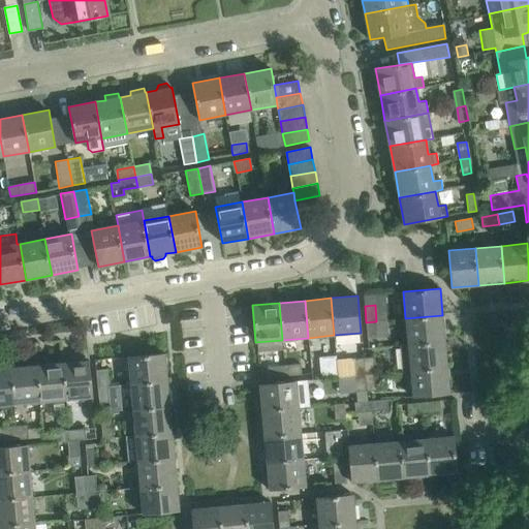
[(444,341),(442,315),(405,318),(408,344),(444,341)]
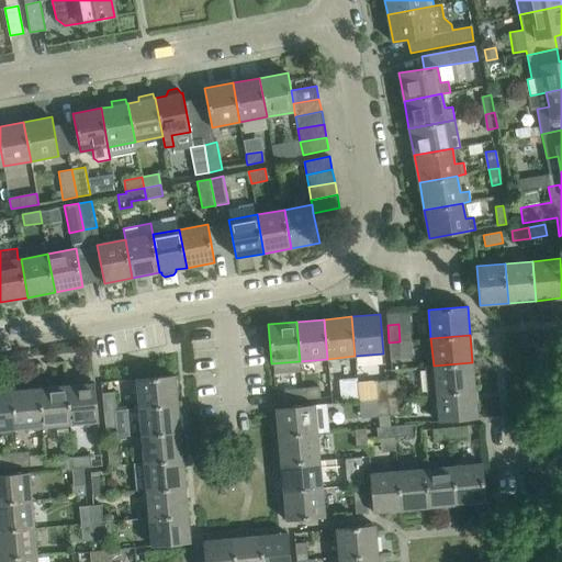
[(402,359),(400,341),(389,343),(391,360),(402,359)]
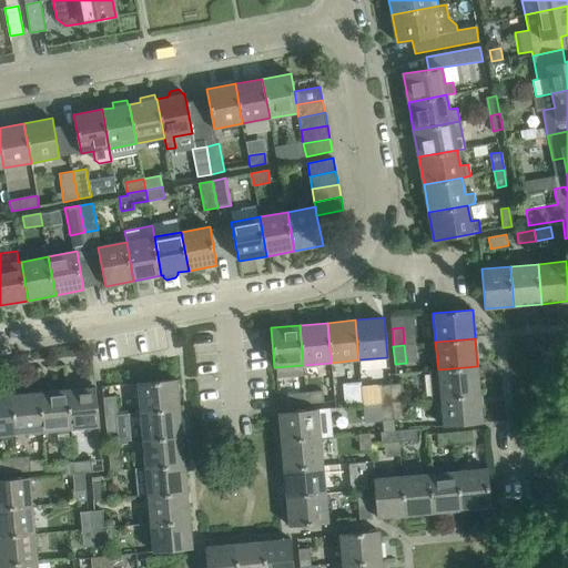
[(438,369),(429,371),(432,398),(480,394),(477,366),(438,369)]
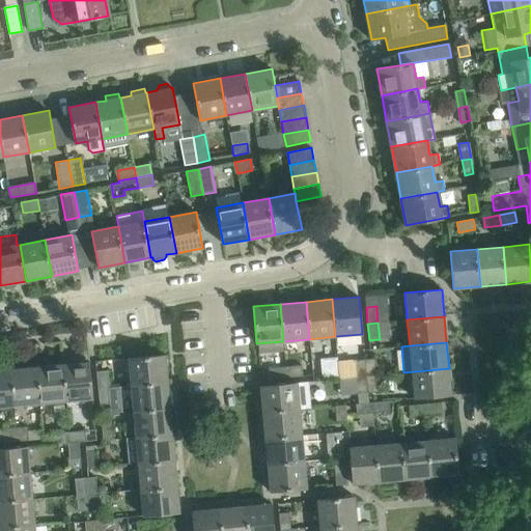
[(166,355),(129,358),(131,385),(168,382),(166,355)]
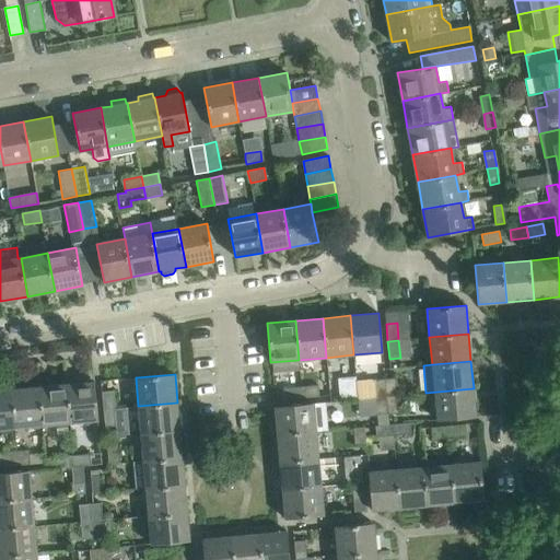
[(396,378),(384,380),(386,396),(397,395),(396,378)]
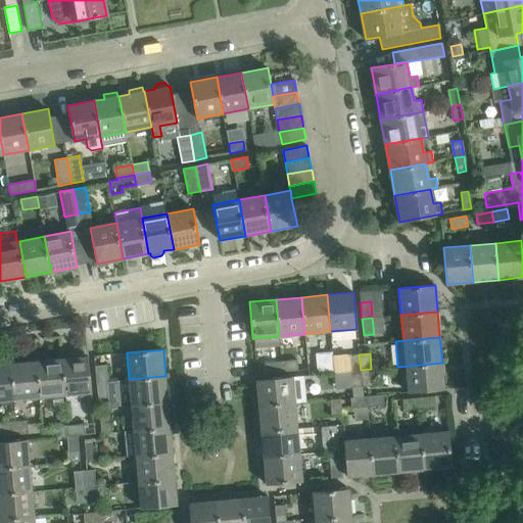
[(361,370),(359,354),(348,355),(350,371),(361,370)]
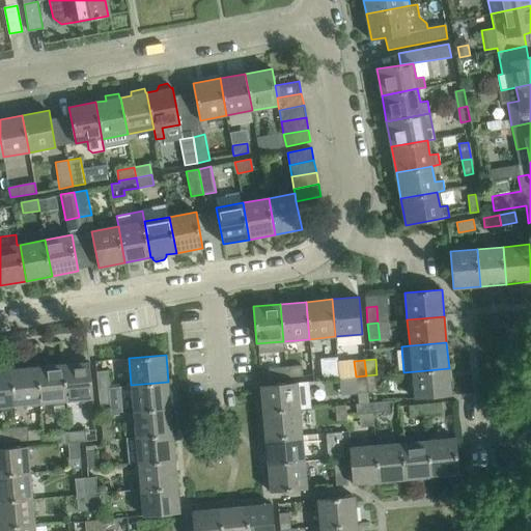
[(89,362),(62,364),(66,401),(92,399),(89,362)]
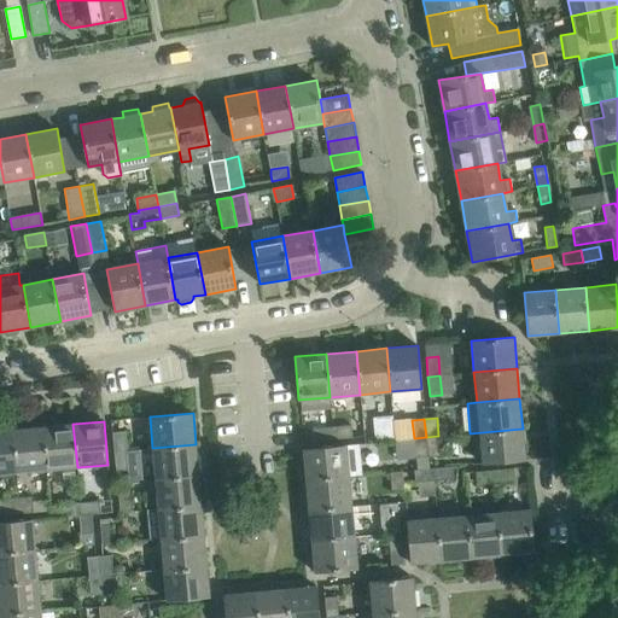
[(77,467),(73,424),(42,426),(47,470),(77,467)]
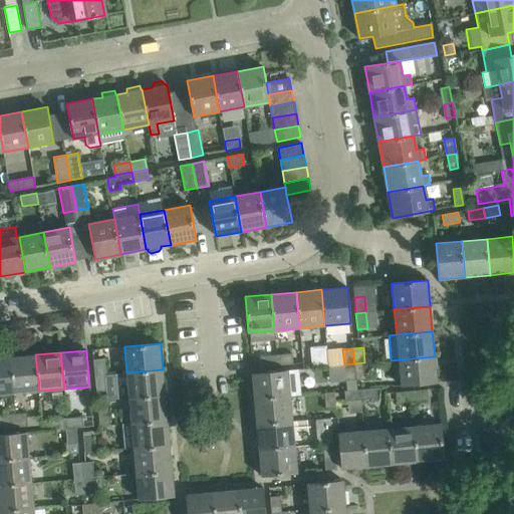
[(292,353),(276,355),(277,365),(293,363),(292,353)]
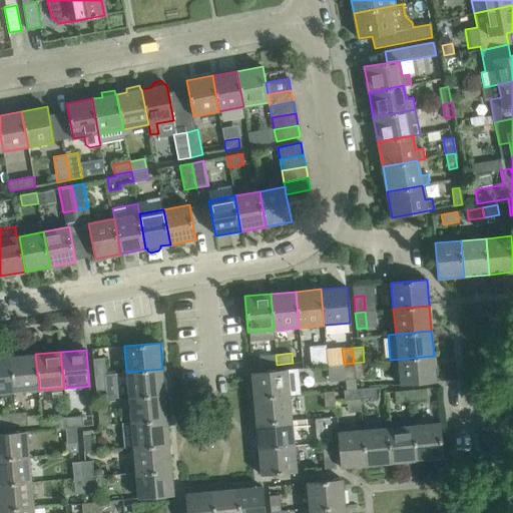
[(39,390),(35,354),(10,357),(13,393),(39,390)]
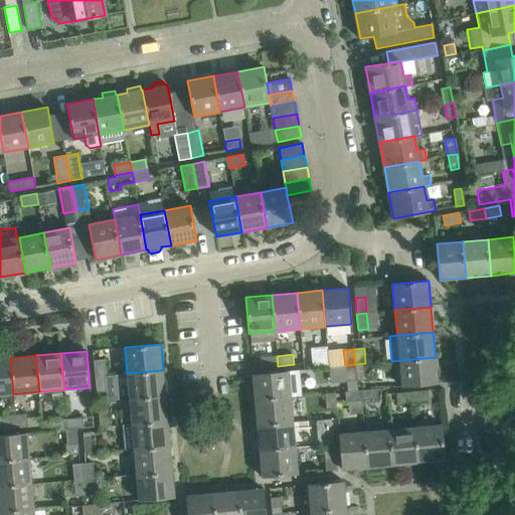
[(278,366),(277,356),(261,357),(262,367),(278,366)]
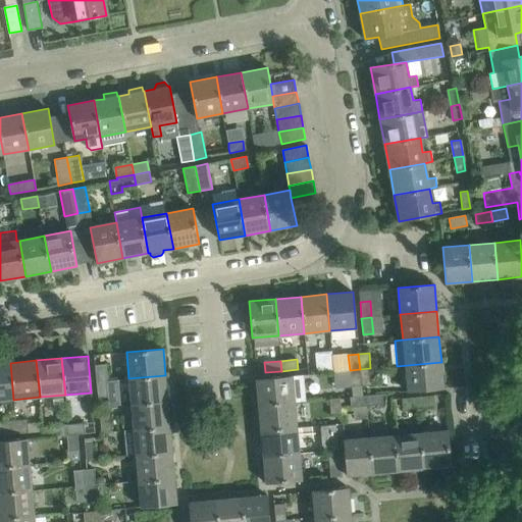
[(316,363),(317,373),(333,372),(332,361),(316,363)]
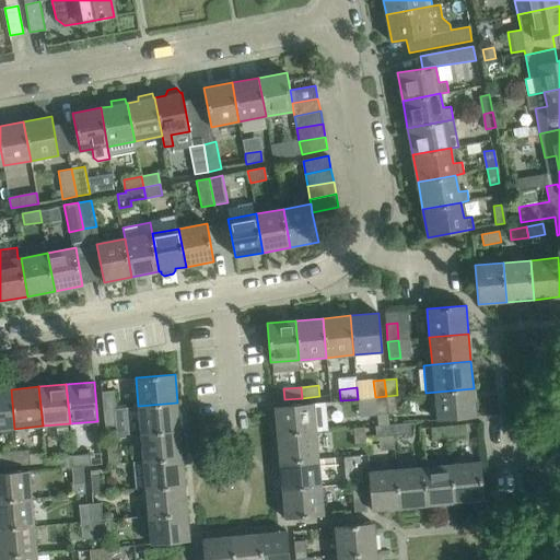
[(476,417),(474,388),(426,393),(426,394),(434,393),(436,420),(476,417)]
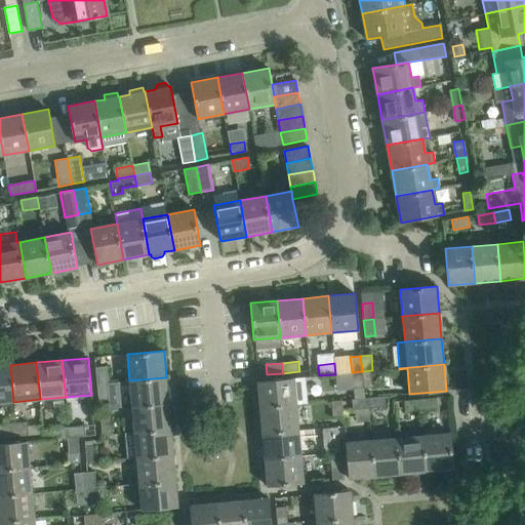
[(0,403),(13,402),(10,365),(0,365),(0,403)]
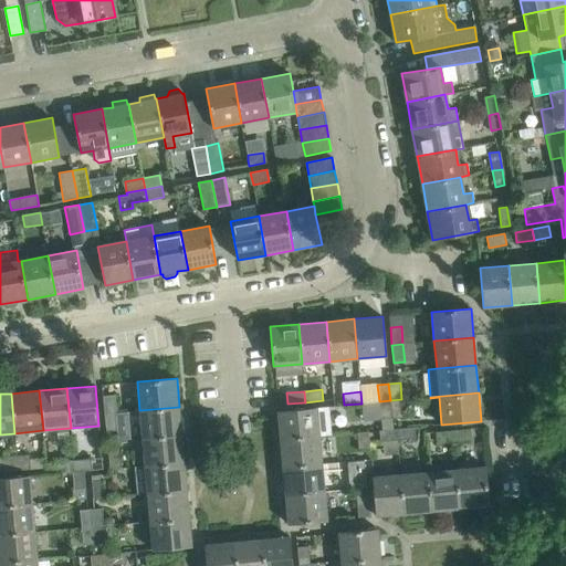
[(114,396),(103,397),(104,413),(116,412),(114,396)]
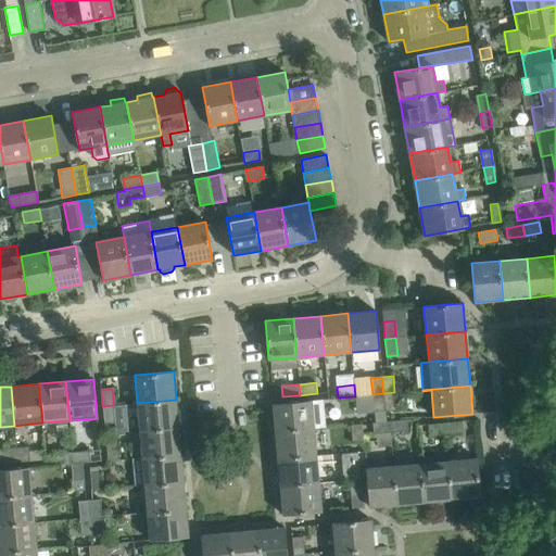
[(396,411),(394,392),(383,393),(386,421),(387,421),(386,412),(396,411)]
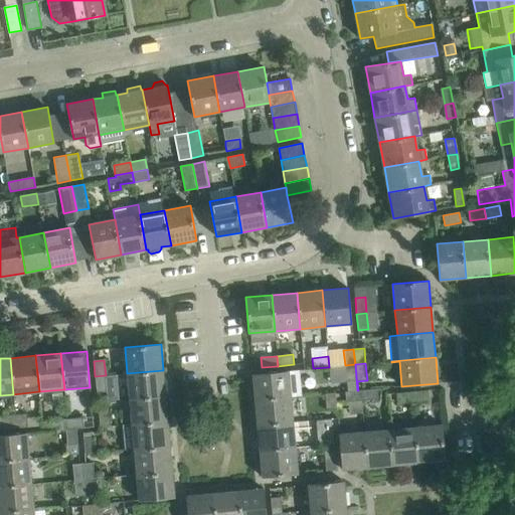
[(357,390),(355,364),(345,365),(347,391),(357,390)]
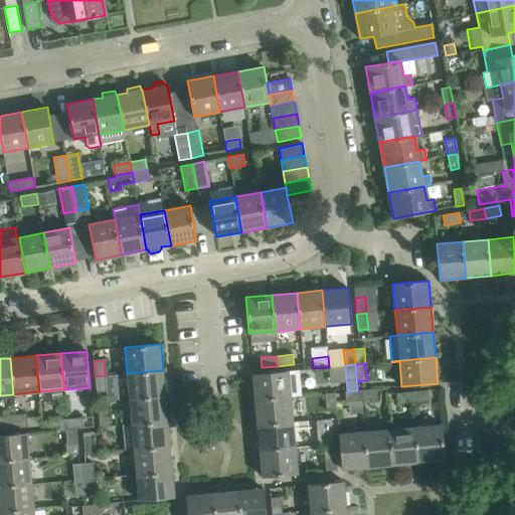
[(165,395),(163,370),(127,373),(129,398),(165,395)]
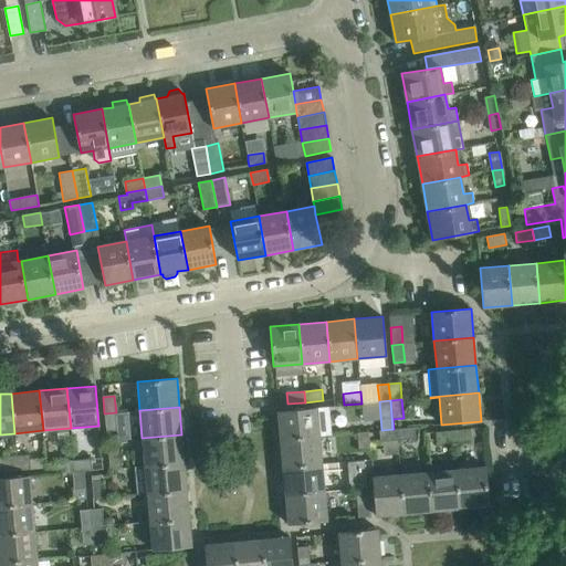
[(328,407),(317,408),(278,411),(280,440),(320,436),(320,435),(331,433),(328,407)]
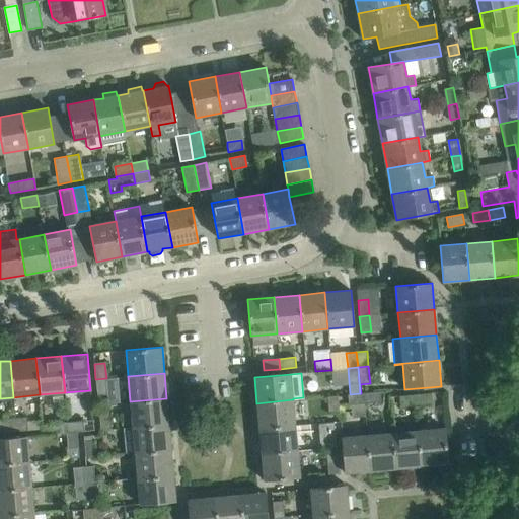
[(107,394),(106,378),(95,379),(97,395),(107,394)]
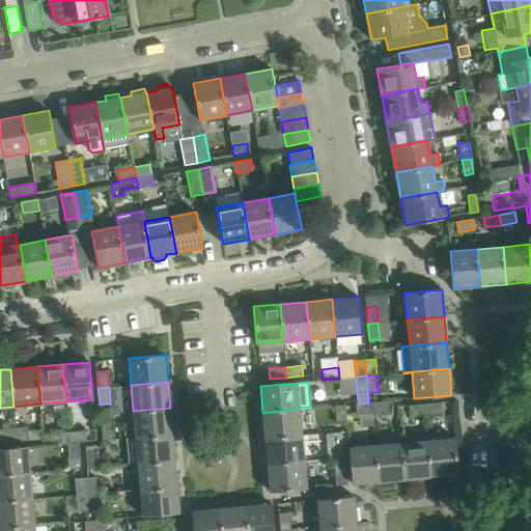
[(388,401),(372,402),(373,414),(389,412),(388,401)]
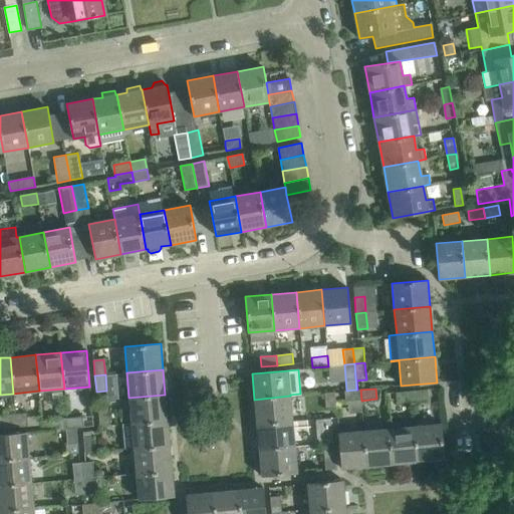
[(346,391),(343,392),(344,402),(361,401),(360,390),(357,390),(356,390),(346,391)]
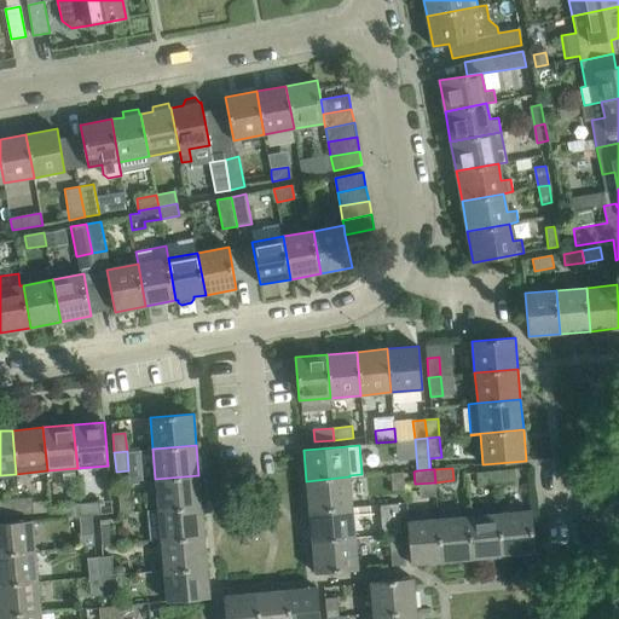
[(513,469),(496,470),(497,484),(514,482),(513,469)]
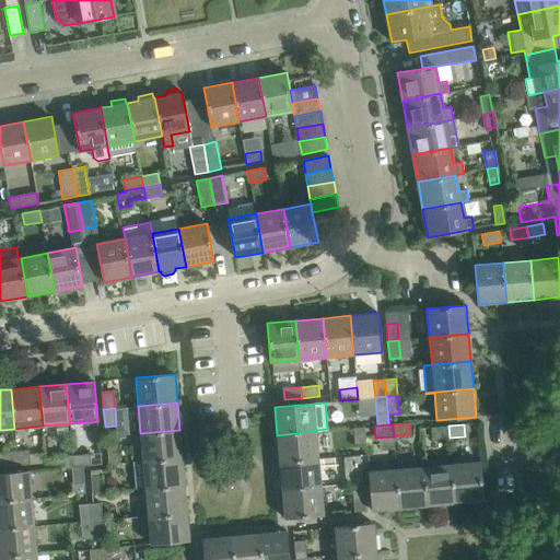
[(450,438),(448,426),(430,428),(431,440),(450,438)]
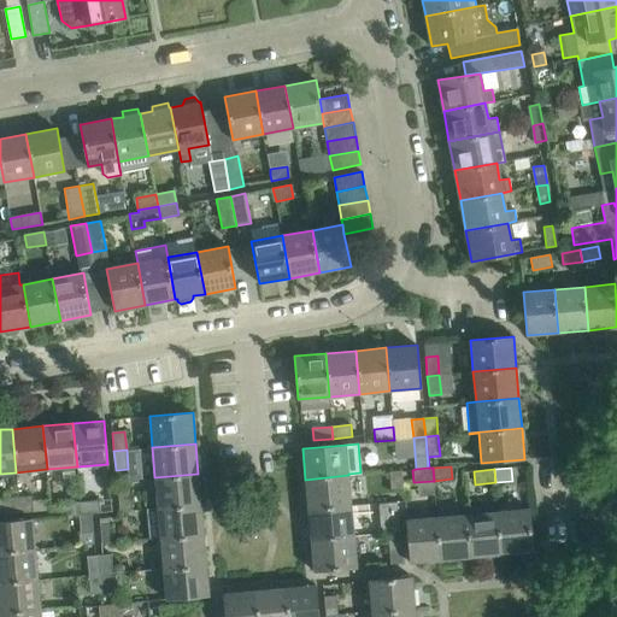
[(404,491),(401,470),(389,471),(391,492),(404,491)]
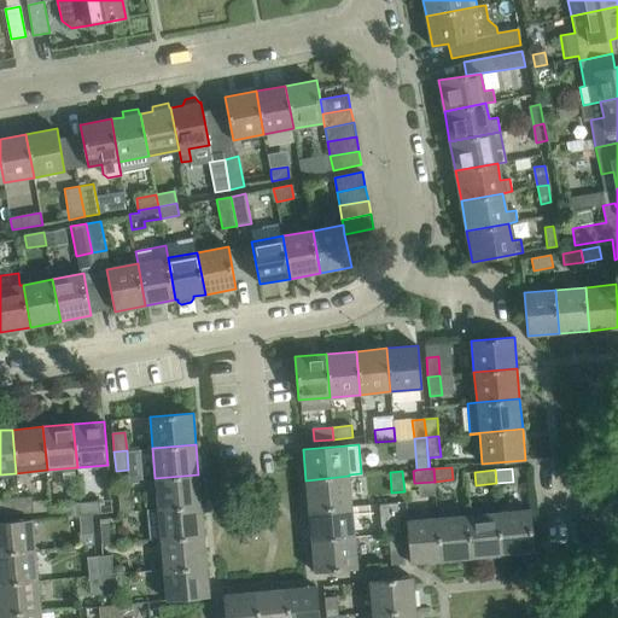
[(202,505),(198,474),(155,478),(158,508),(202,505)]
